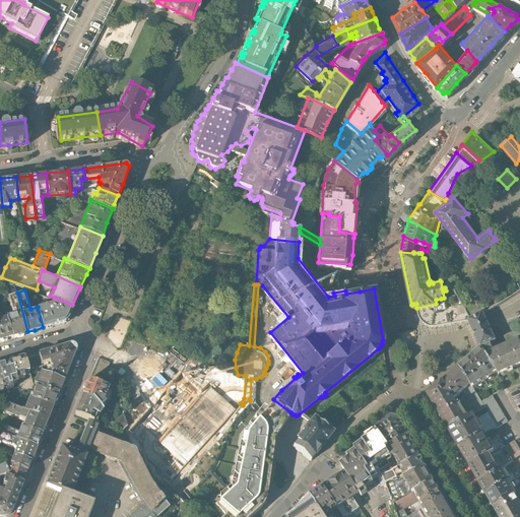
[(27,331),(17,293),(9,295),(14,313),(8,315),(13,335),(21,333),(27,331)]
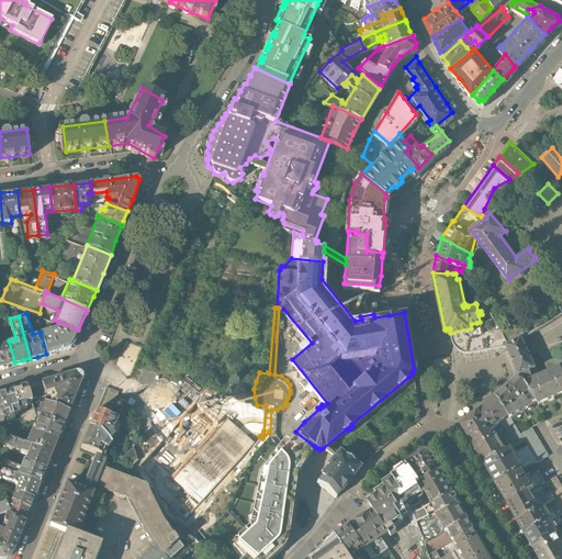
[(78,330),(58,322),(56,327),(41,332),(46,354),(62,349),(71,346),(78,330)]
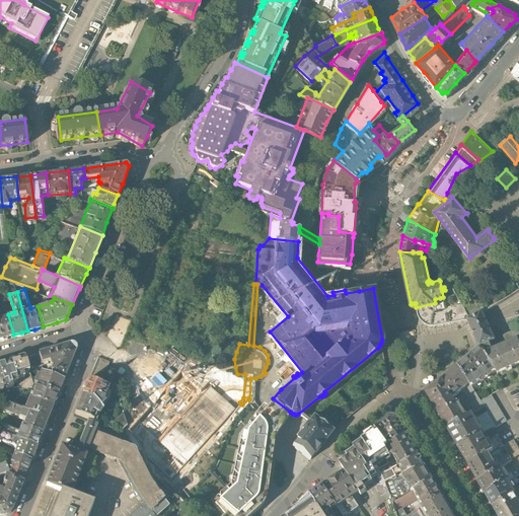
[(435,303),(416,307),(417,310),(418,312),(419,315),(421,317),(423,319),(425,320),(427,321),(430,322),(432,322),(434,322),(467,316),(467,317),(469,316),(461,303),(436,307),(435,303)]
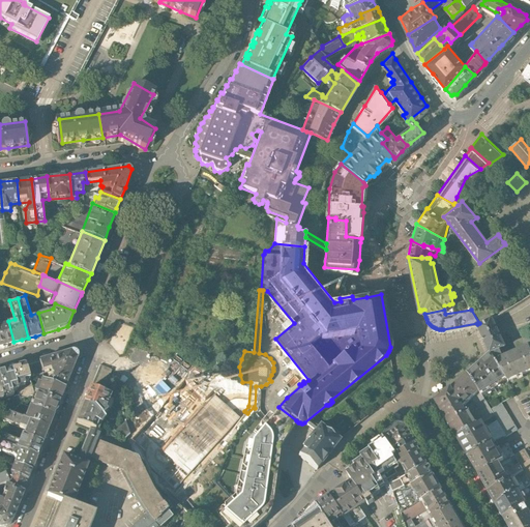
[(480,329),(491,350),(499,347),(504,344),(495,323),(492,316),(479,323),(477,324),(478,325),(478,326),(480,329)]
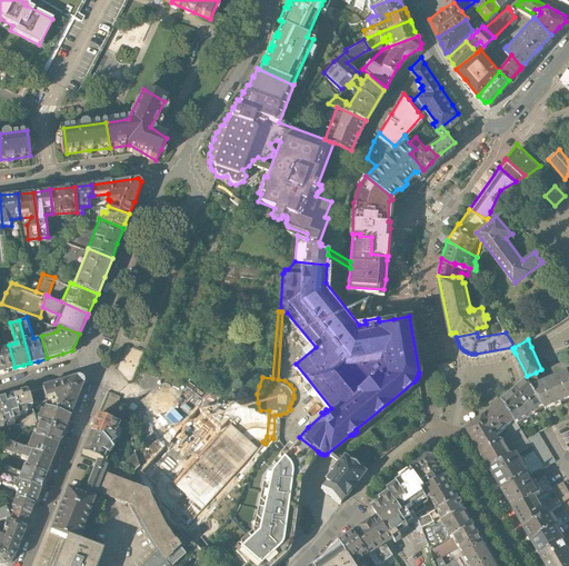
[(0,370),(6,370),(15,367),(9,345),(0,347),(0,370)]
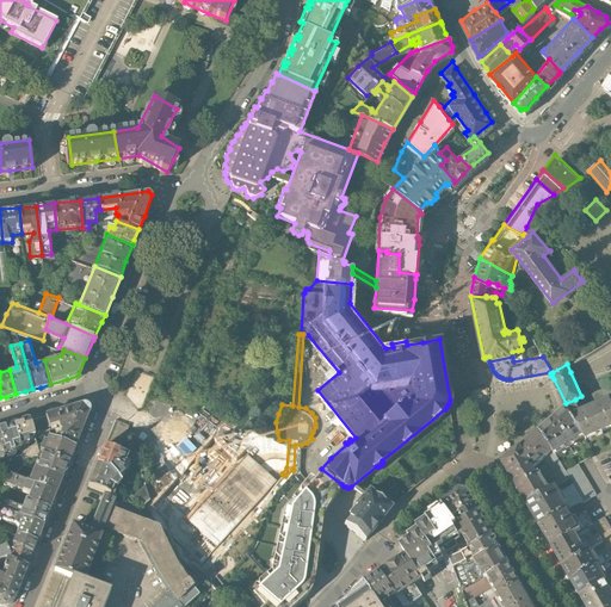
[(580,409),(575,400),(566,403),(565,403),(582,432),(585,435),(592,432),(610,425),(610,423),(610,400),(610,396),(592,403),(580,409)]
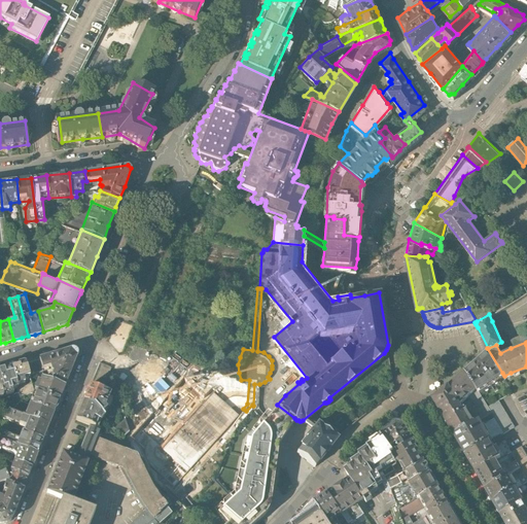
[(40,356),(42,367),(50,365),(54,371),(48,377),(65,383),(72,365),(77,353),(78,350),(76,346),(72,345),(70,346),(39,355),(40,356)]
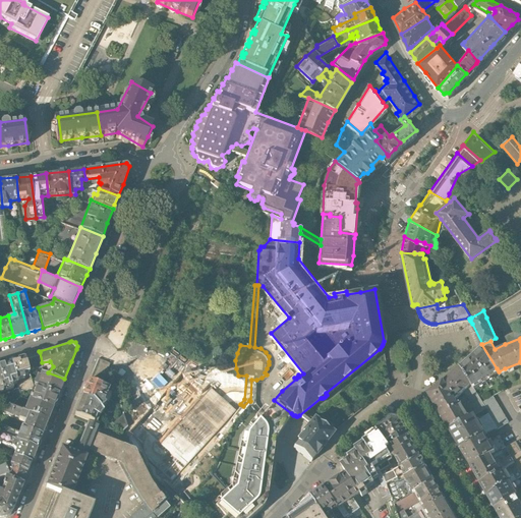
[(481,344),(459,363),(472,384),(497,368),(481,344)]
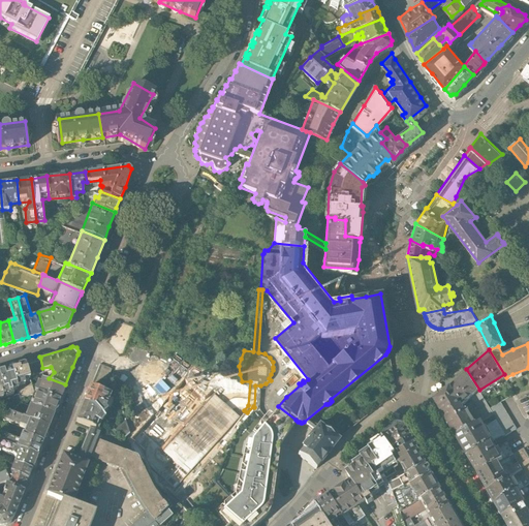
[(26,362),(29,373),(43,370),(42,368),(40,358),(26,362)]
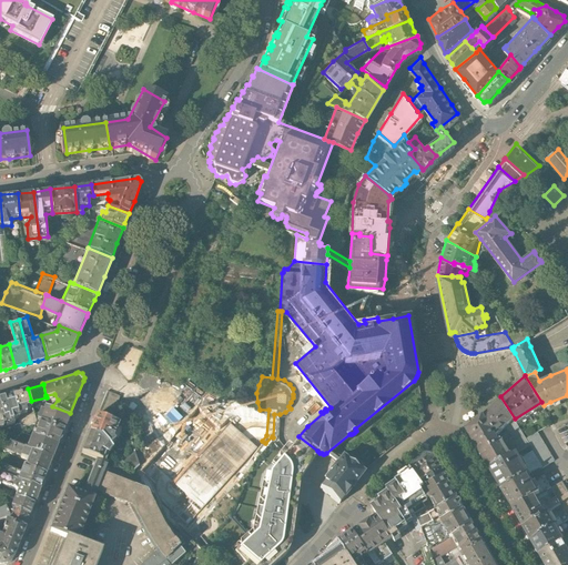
[(107,387),(97,413),(110,419),(120,393),(107,387)]
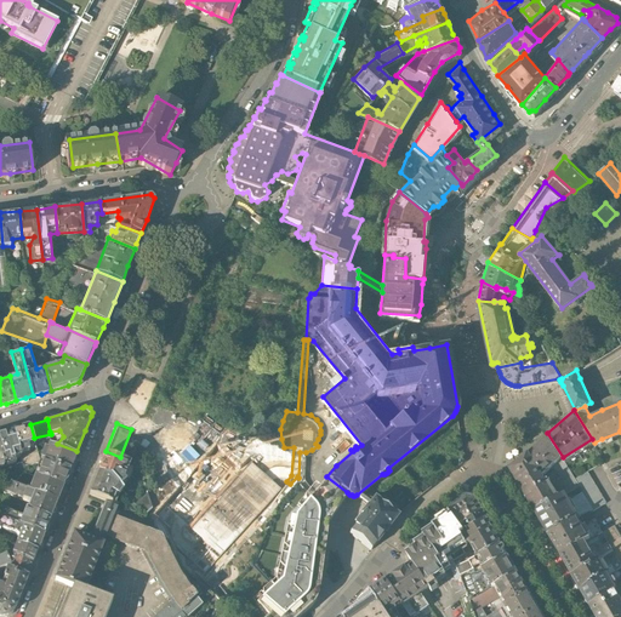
[(30,424),(15,428),(22,453),(24,463),(39,460),(40,455),(34,438),(30,424)]
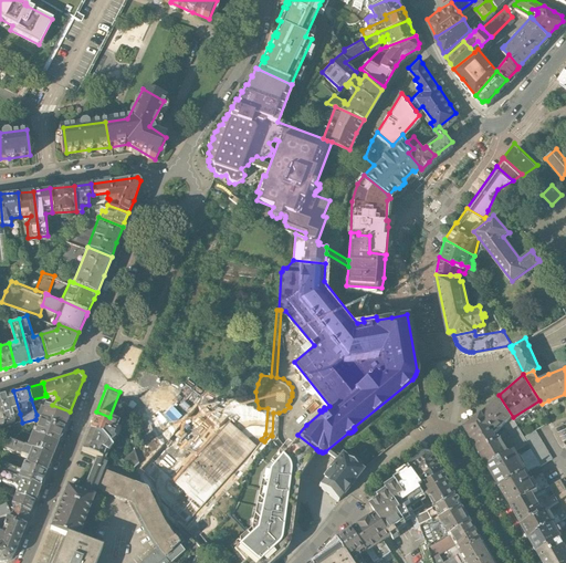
[(13,391),(0,394),(0,399),(6,423),(14,420),(14,415),(20,414),(13,391)]
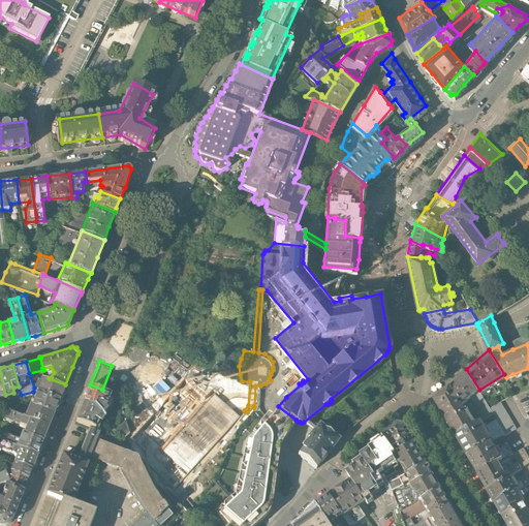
[(434,398),(455,434),(475,422),(470,412),(467,408),(465,409),(461,402),(470,394),(478,407),(487,402),(479,390),(466,369),(434,398)]
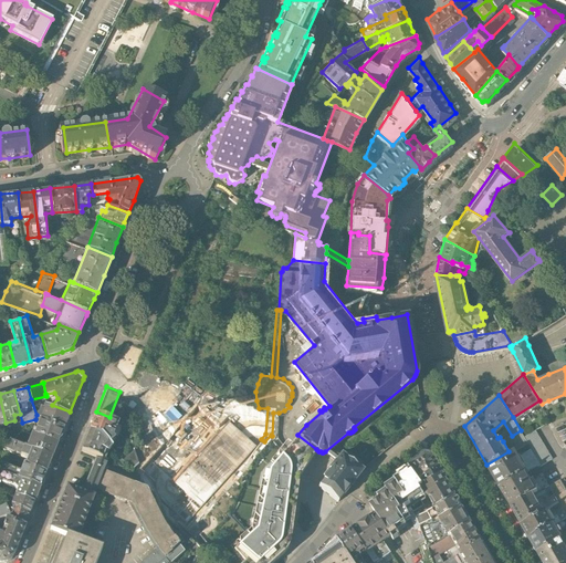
[(43,406),(41,405),(37,415),(44,418),(64,425),(69,416),(70,412),(52,405),(45,403),(43,406)]
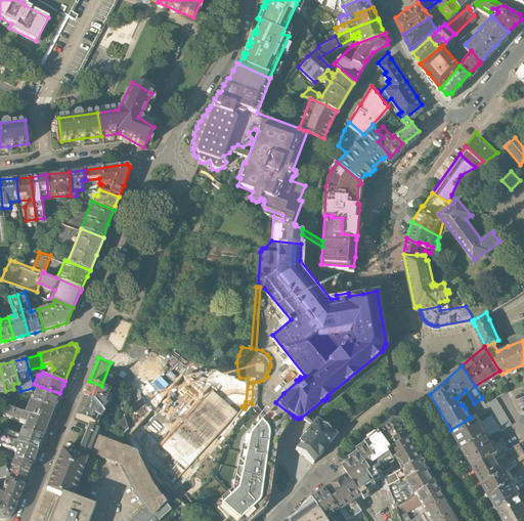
[(173,479),(237,409),(212,386),(201,398),(190,389),(193,386),(183,377),(134,430),(145,440),(145,448),(147,454),(151,460),(173,479)]
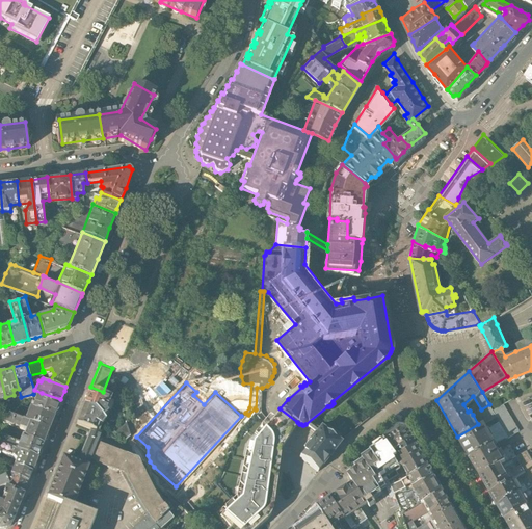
[(96,406),(103,415),(107,412),(105,408),(111,395),(103,392),(90,387),(84,401),(96,406)]
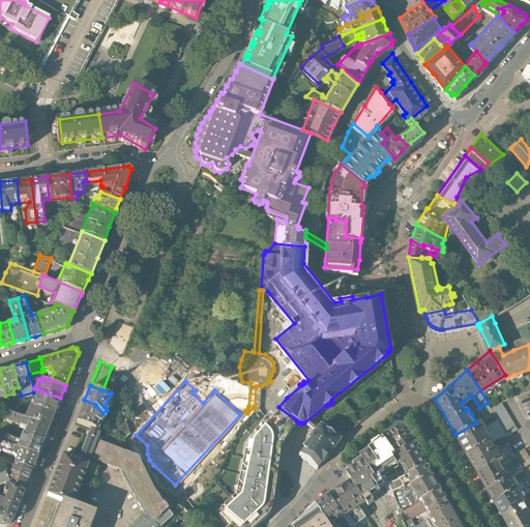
[(33,392),(30,403),(54,412),(58,402),(60,398),(41,391),(34,388),(33,392)]
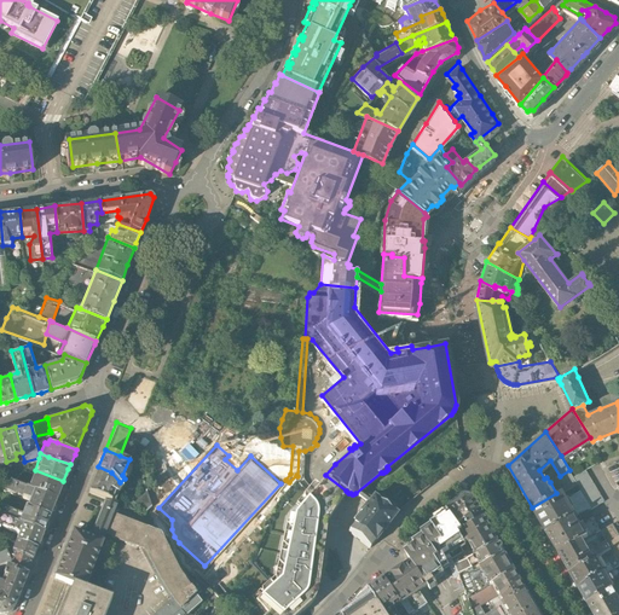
[(106,497),(110,498),(114,489),(117,491),(119,488),(122,486),(120,482),(111,473),(98,466),(88,489),(106,497)]
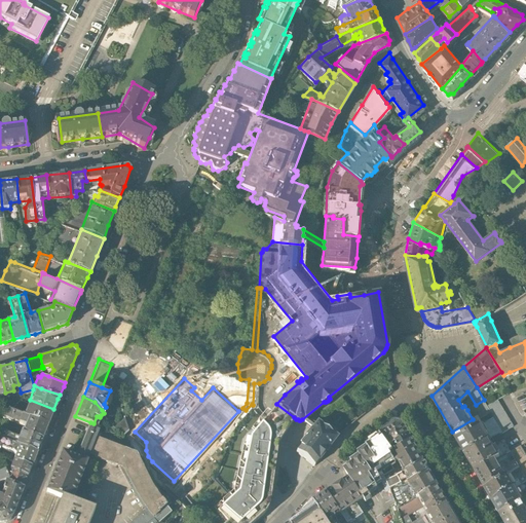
[(496,397),(486,403),(490,409),(492,414),(502,430),(512,423),(496,397)]
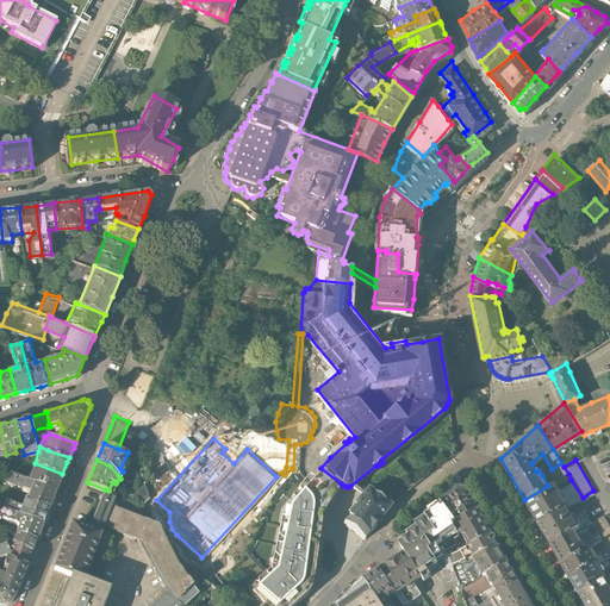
[(62,474),(35,463),(29,478),(56,489),(58,486),(62,474)]
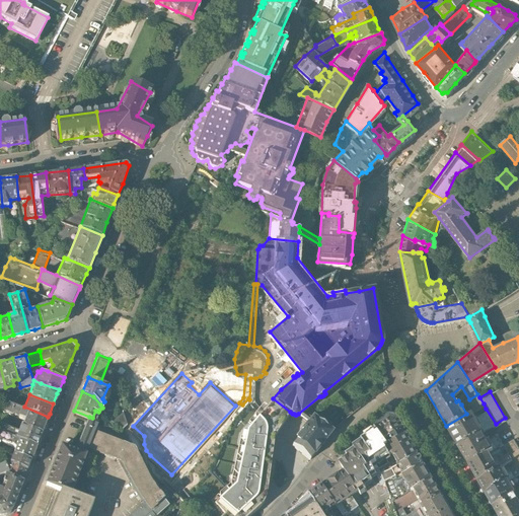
[(469,399),(461,404),(466,414),(471,411),(484,403),(479,397),(477,394),(469,399)]
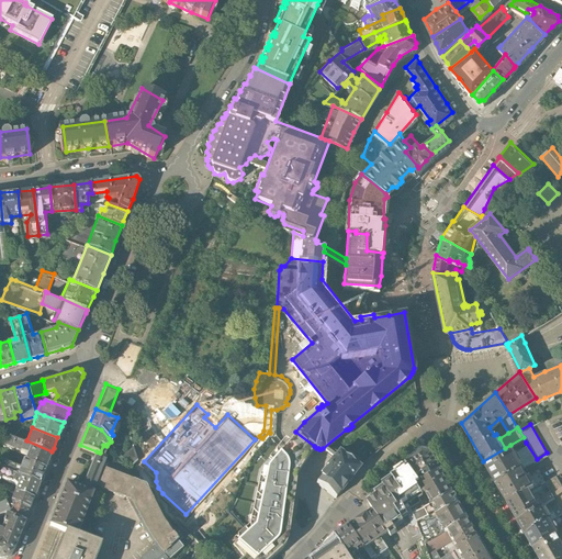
[(267,466),(255,524),(232,544),(243,556),(239,558),(268,558),(269,558),(282,546),(287,541),(288,535),(294,491),(295,478),(296,473),(299,468),(302,464),(314,446),(295,432),(267,466)]
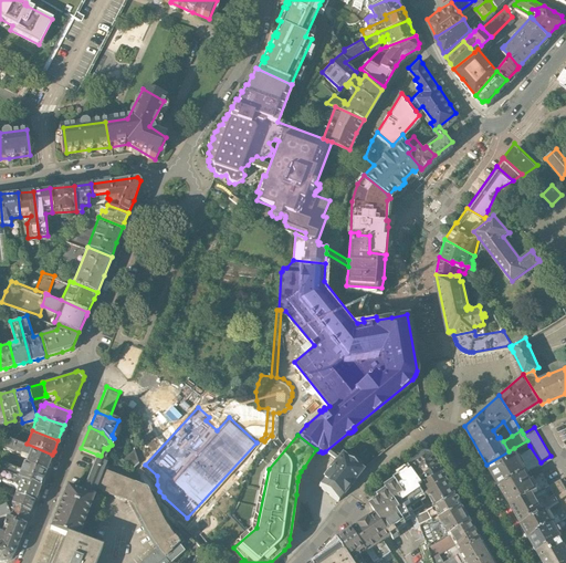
[(28,455),(25,461),(46,470),(51,458),(52,455),(27,444),(11,437),(2,446),(28,455)]
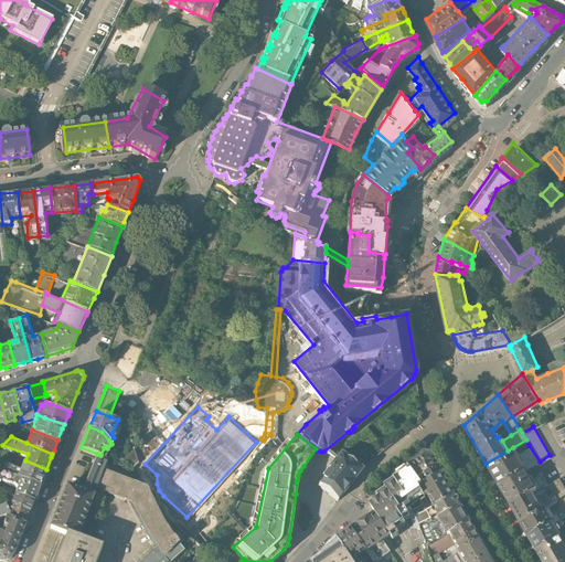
[(536,463),(540,462),(529,445),(515,453),(513,447),(508,451),(486,464),(499,485),(536,463)]
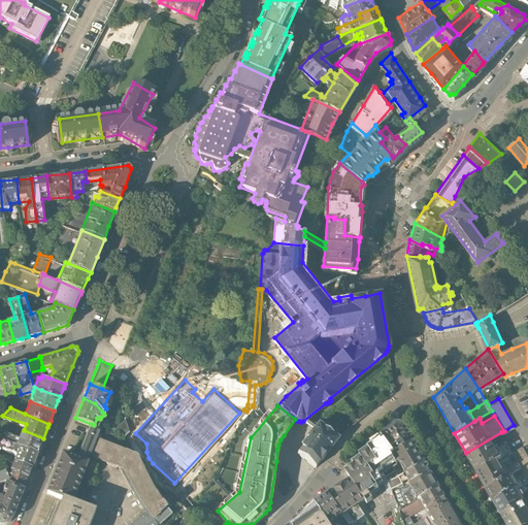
[(125,418),(114,427),(122,435),(129,428),(125,418)]
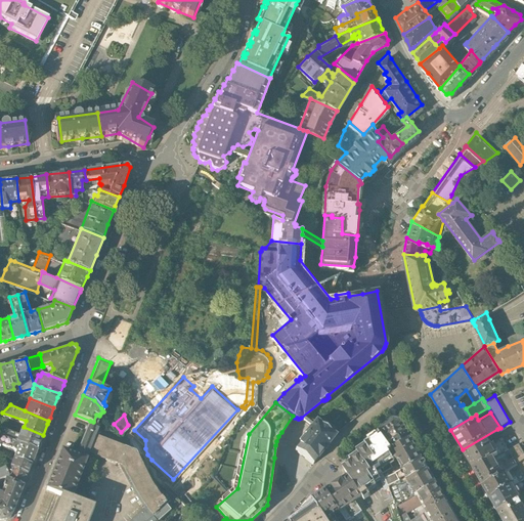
[(307,432),(295,446),(313,461),(336,433),(326,426),(316,418),(310,425),(309,425),(305,430),(307,432)]
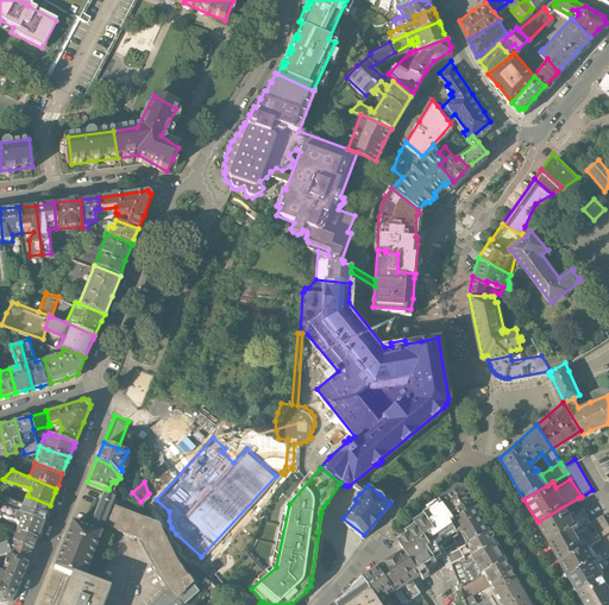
[(458,485),(440,499),(454,520),(456,518),(476,506),(465,486),(462,486),(458,485)]
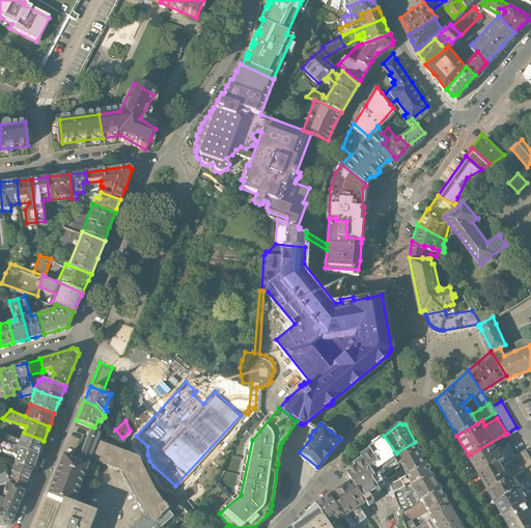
[(77,460),(87,464),(90,455),(98,439),(101,431),(94,427),(91,426),(77,460)]
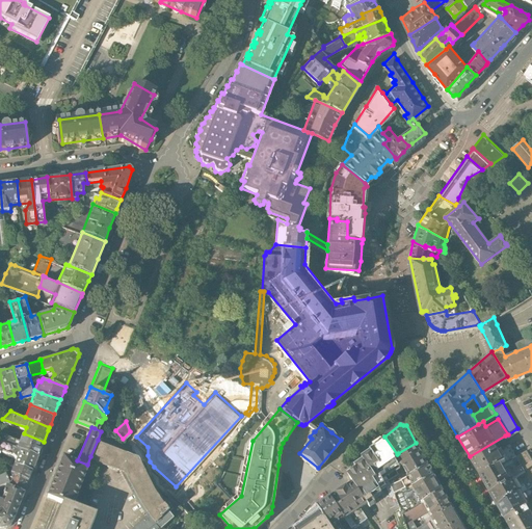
[(40,451),(44,442),(24,433),(20,440),(1,432),(1,442),(38,454),(40,451)]
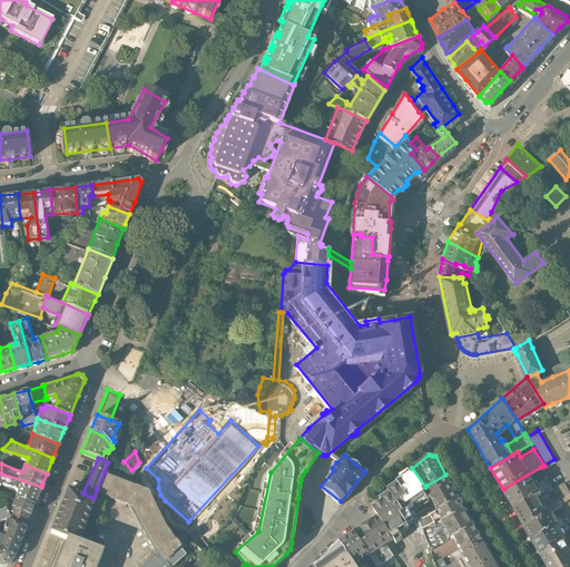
[(541,467),(503,489),(509,499),(514,509),(549,488),(552,486),(541,467)]
